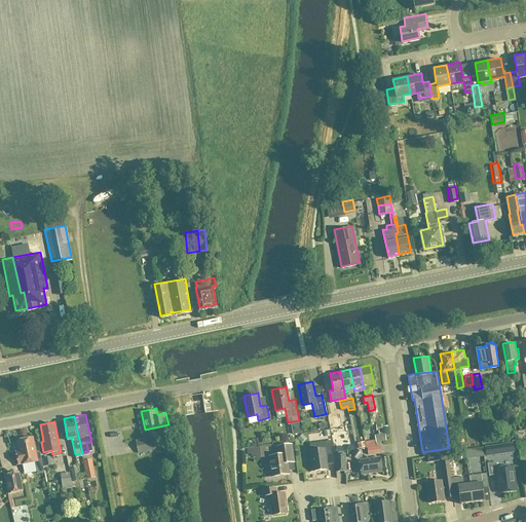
[(374,433),(375,440),(386,438),(384,426),(377,427),(378,432),(374,433)]
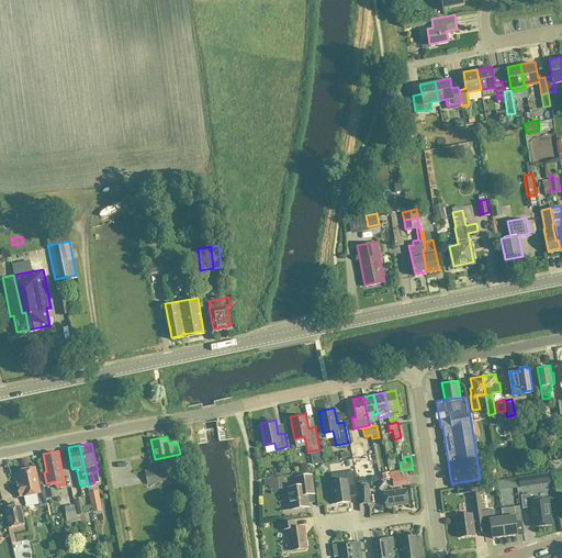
[(487,459),(489,473),(496,472),(494,458),(487,459)]
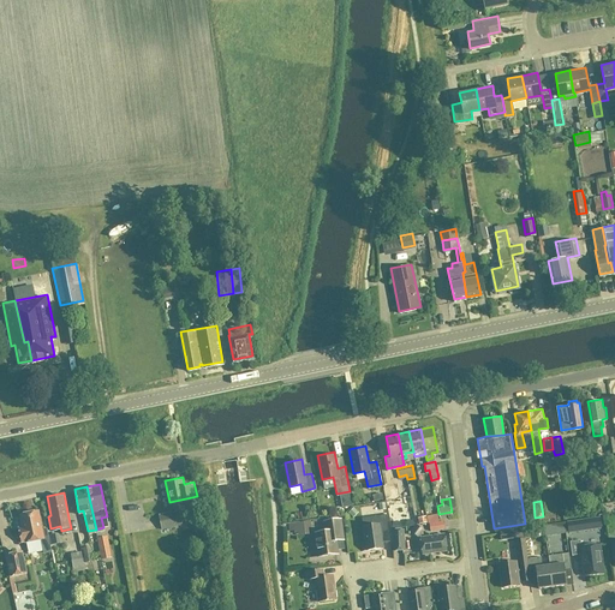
[(41,537),(41,538),(48,537),(47,526),(41,527),(37,508),(19,512),(22,524),(18,525),(21,539),(24,538),(24,539),(41,537)]
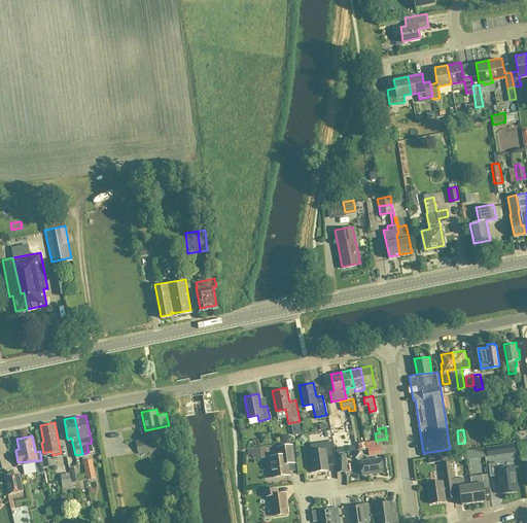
[(136,439),(137,446),(138,451),(155,447),(153,436),(136,439)]
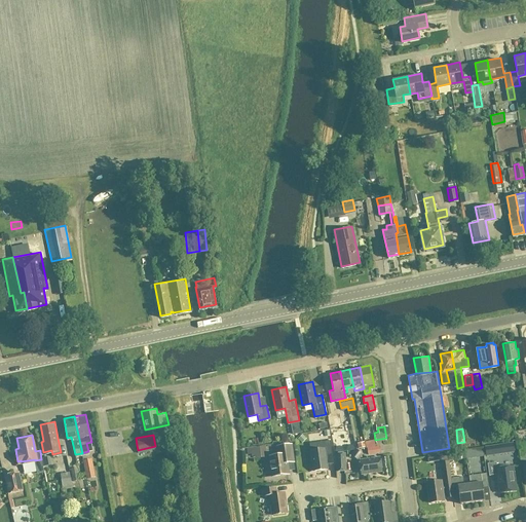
[(312,469),(328,467),(326,452),(332,451),(330,439),(309,441),(310,449),(312,469)]
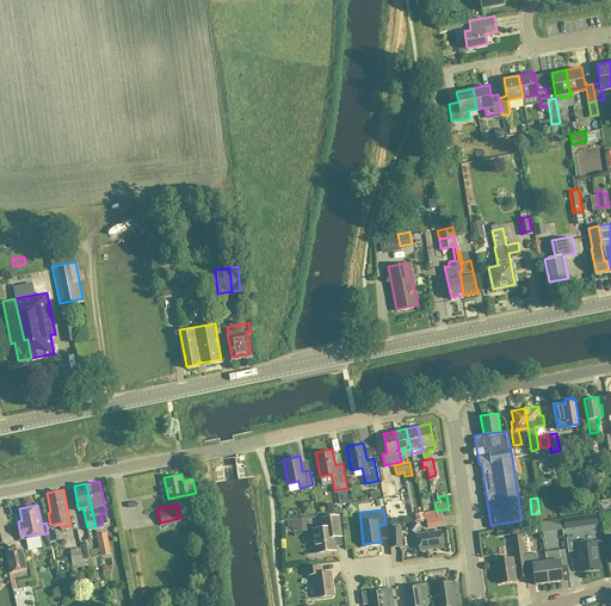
[(134,513),(136,524),(146,521),(143,511),(134,513)]
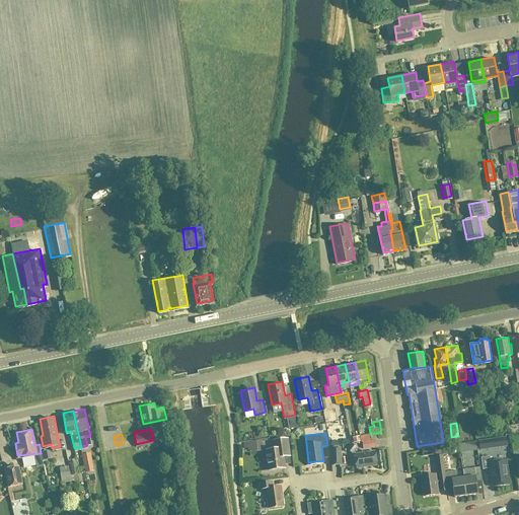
[(274,447),(266,448),(269,468),(284,466),(283,455),(289,454),(287,437),(273,439),(274,447)]
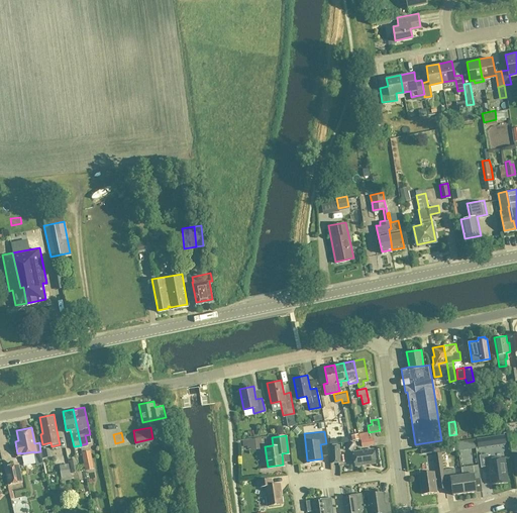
[(373,435),(370,435),(359,437),(362,444),(374,442),(373,435)]
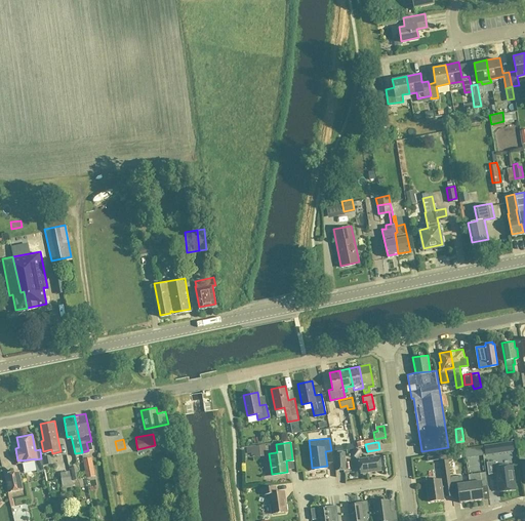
[(265,443),(253,444),(254,452),(266,450),(265,443)]
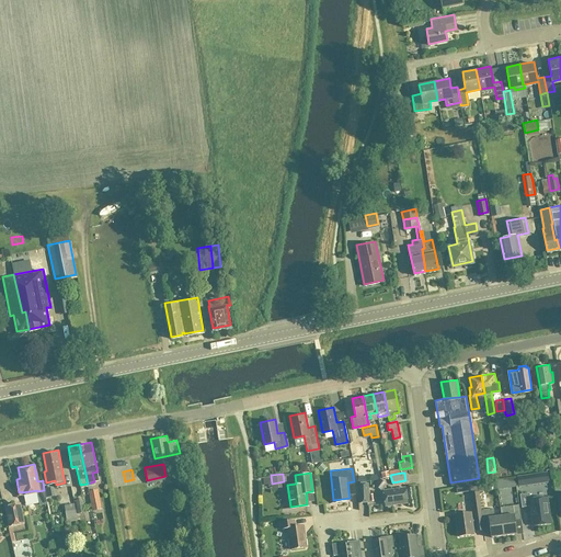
[(377,477),(374,482),(380,486),(384,481),(377,477)]
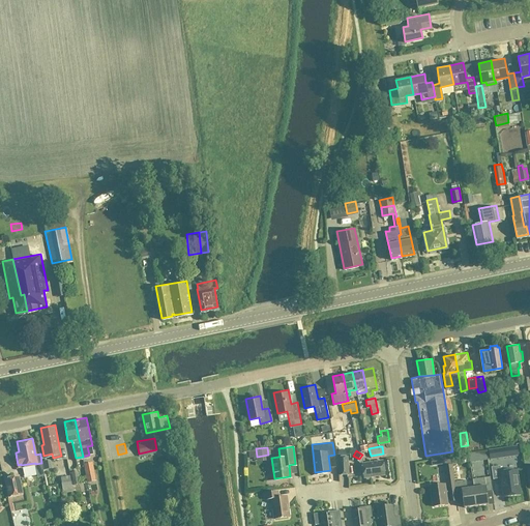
[(450,453),(451,462),(465,461),(465,460),(466,460),(465,450),(463,451),(463,450),(450,453)]
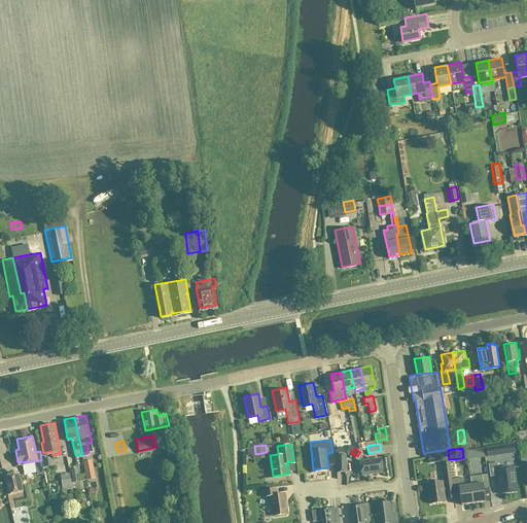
[(443,461),(449,459),(448,450),(434,452),(435,459),(442,459),(443,461)]
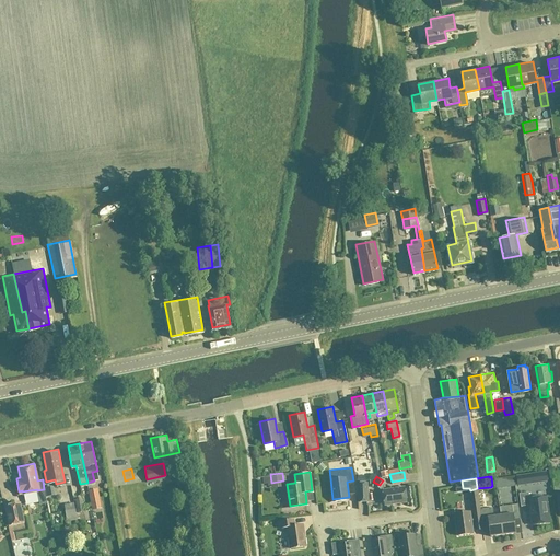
[(369,499),(368,479),(357,481),(358,499),(369,499)]
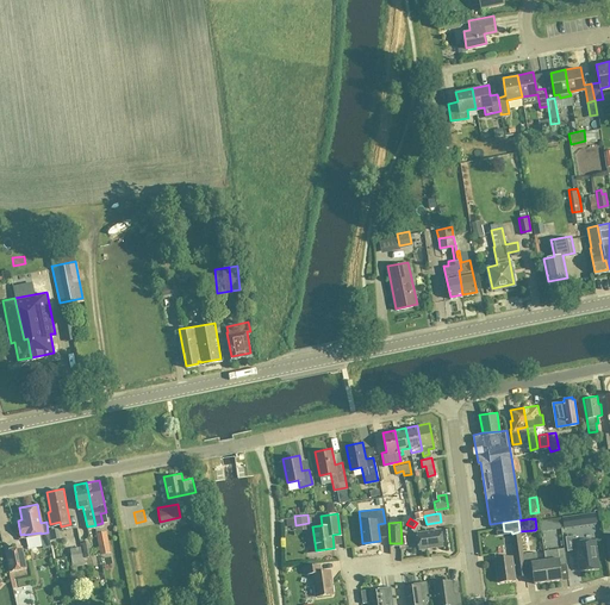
[(440,528),(416,531),(418,548),(442,544),(440,528)]
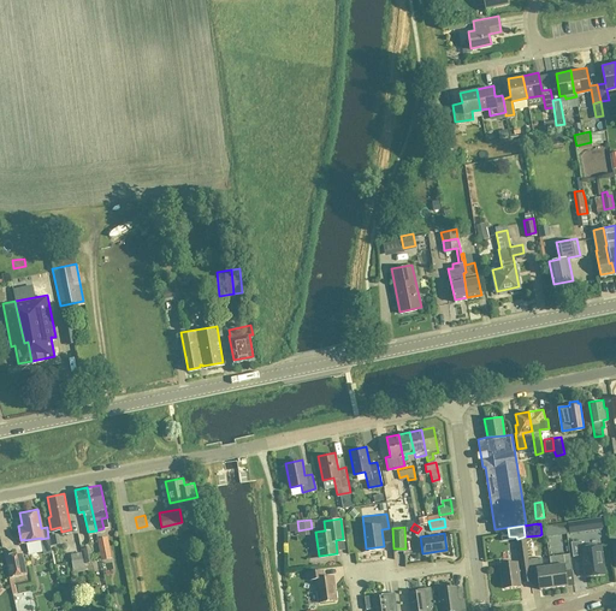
[(96,537),(100,549),(110,546),(107,534),(96,537)]
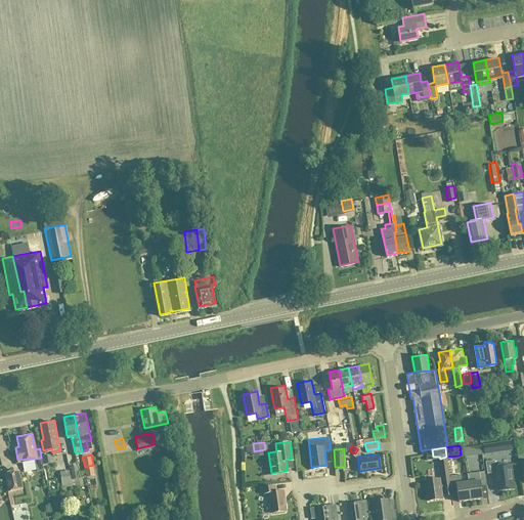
[(449,481),(446,458),(440,459),(442,476),(425,478),(428,499),(442,496),(440,483),(449,481)]
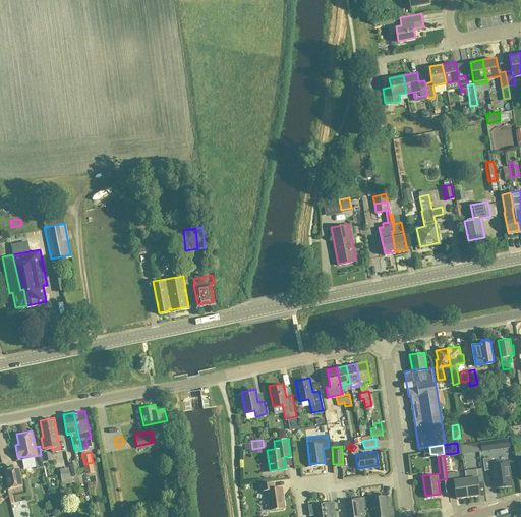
[(495,485),(511,483),(508,459),(491,461),(491,456),(482,457),(484,469),(493,467),(495,485)]
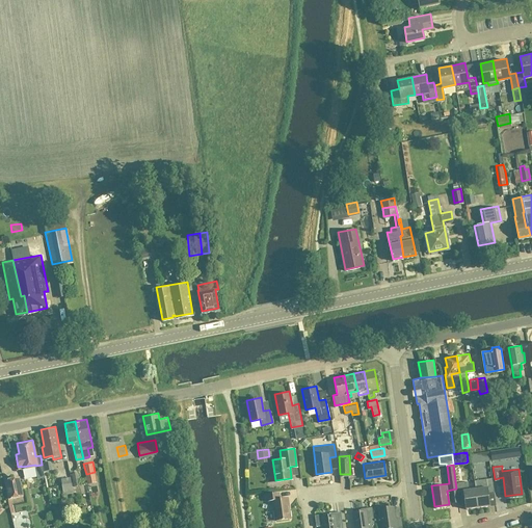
[(70,471),(71,475),(72,484),(80,483),(77,470),(70,471)]
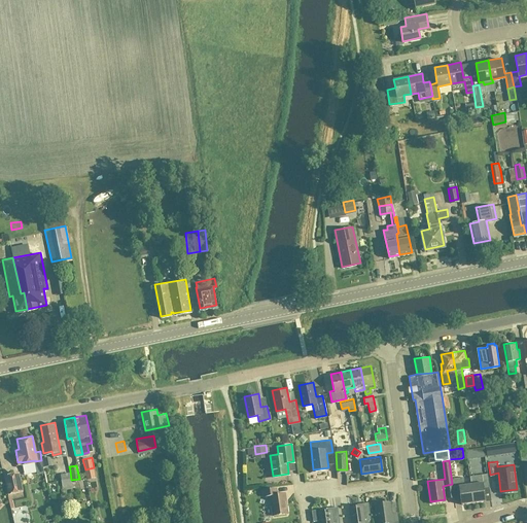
[(4,474),(8,491),(23,488),(19,471),(4,474)]
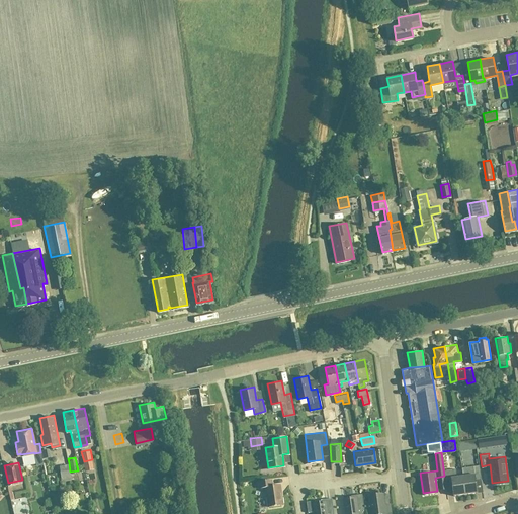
[(59,463),(62,483),(72,481),(70,472),(69,462),(59,463)]
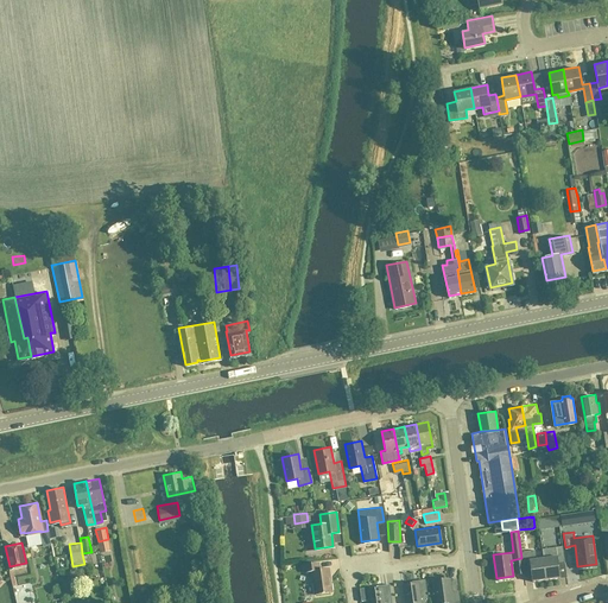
[(562,544),(555,545),(542,547),(543,557),(546,577),(559,576),(558,560),(564,559),(562,544)]
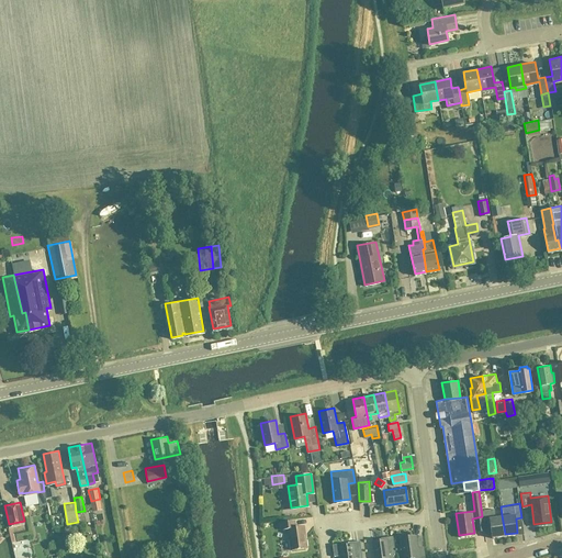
[(505,534),(502,515),(495,516),(494,508),(482,509),(484,523),(490,522),(492,536),(505,534)]
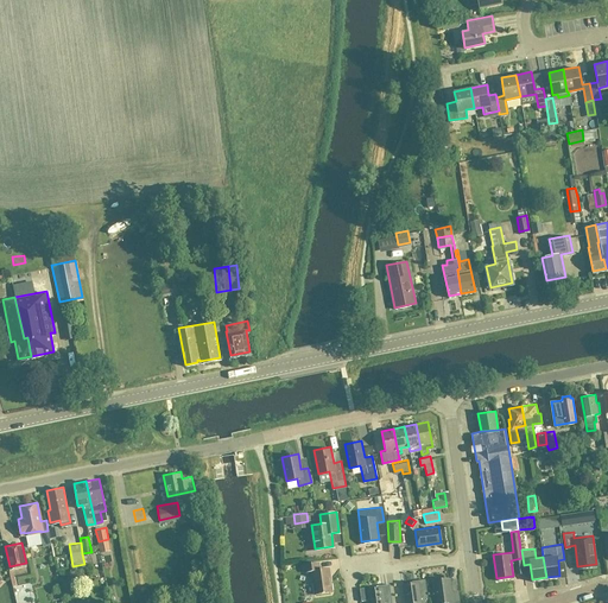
[(318,562),(303,563),(304,571),(311,570),(315,592),(331,590),(328,567),(320,569),(318,562)]
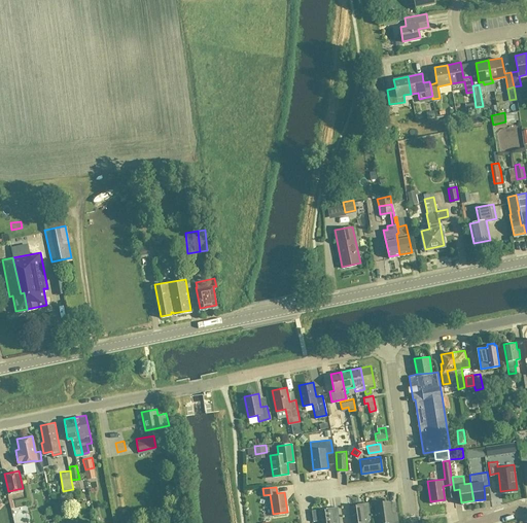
[(351,522),(358,522),(361,522),(371,522),(369,500),(361,501),(361,504),(349,507),(351,522)]
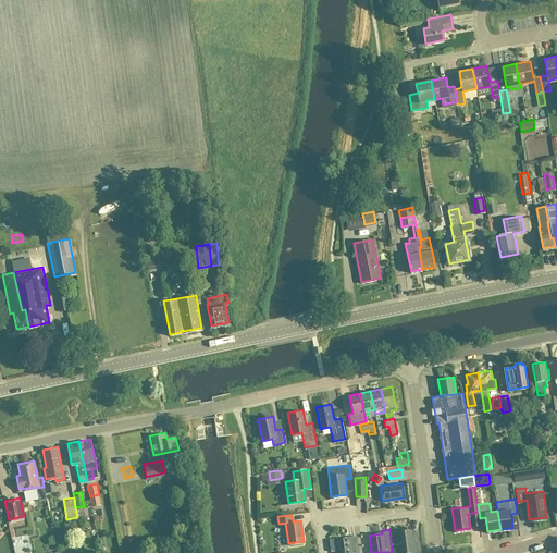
[(421,552),(421,544),(413,544),(411,529),(396,531),(399,552),(407,552),(421,552)]
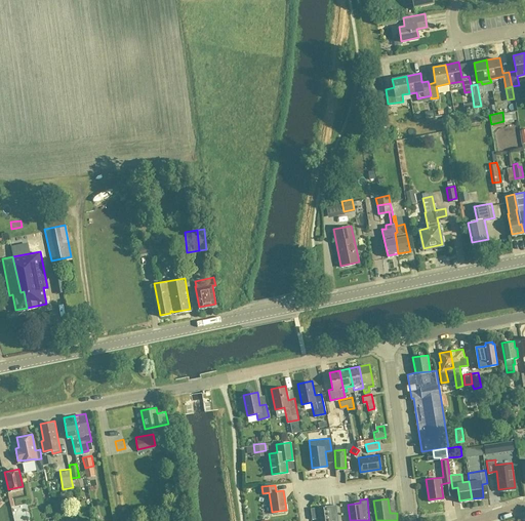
[(317,506),(310,507),(312,518),(318,517),(318,520),(338,520),(336,504),(329,505),(329,507),(317,509),(317,506)]
